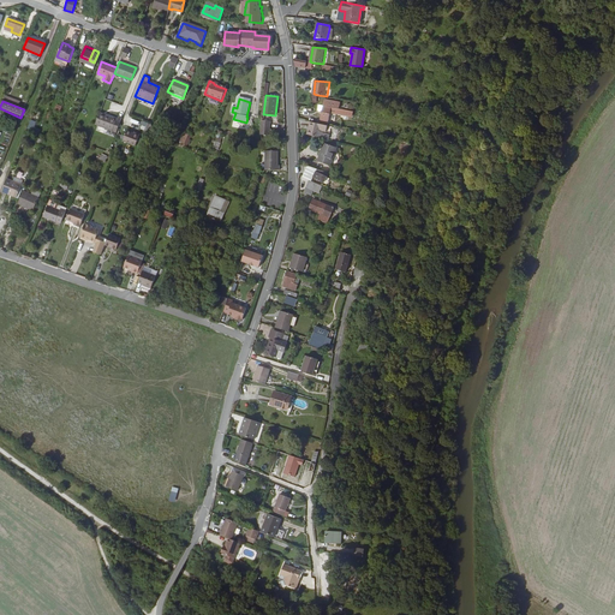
[(332,107),(338,108),(339,103),(326,101),(324,106),(322,113),(320,123),(328,125),(332,107)]
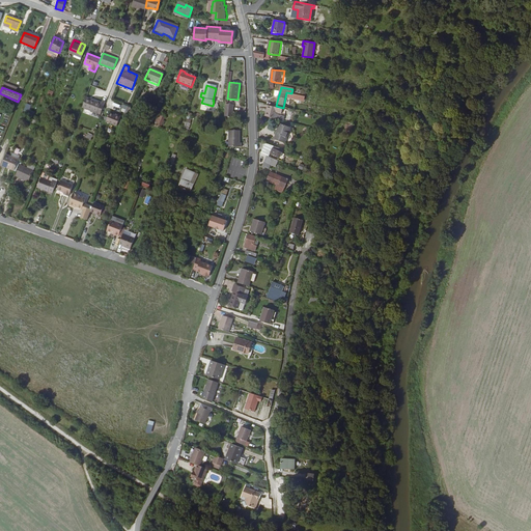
[(305,95),(291,93),(290,100),(304,103),(305,95)]
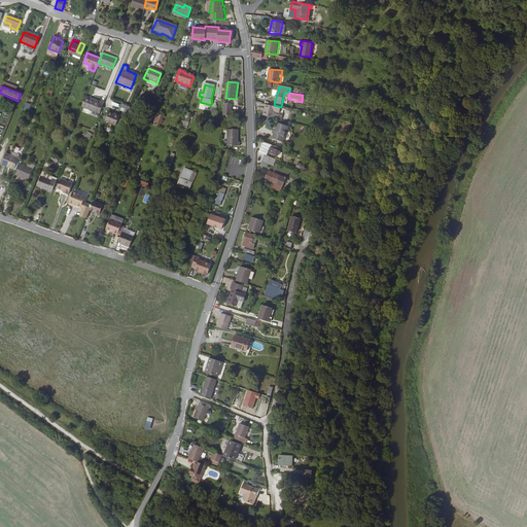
[(99,101),(84,96),(81,106),(98,113),(104,101),(100,99),(99,101)]
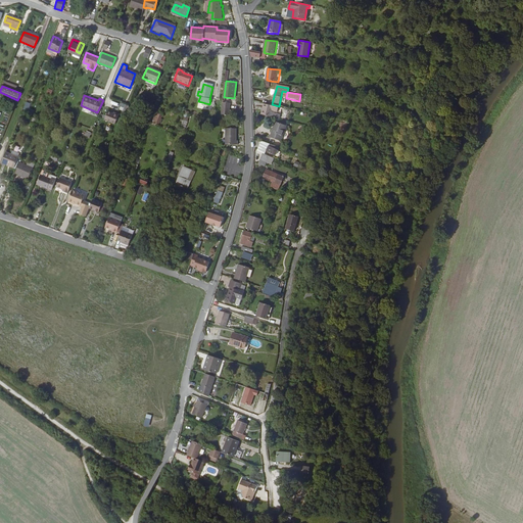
[(278,113),(279,112),(280,107),(264,103),(262,113),(280,119),(281,114),(278,113)]
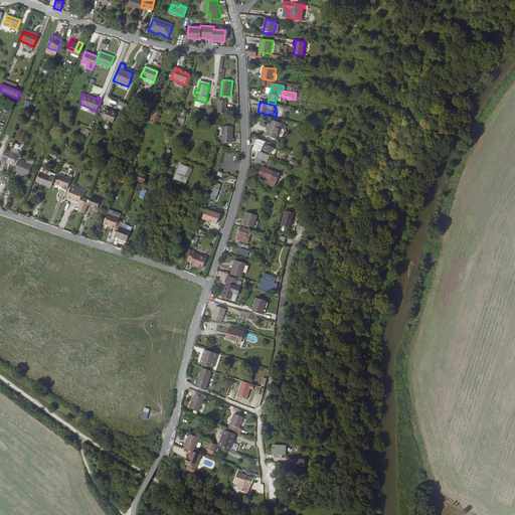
[(111,111),(110,112),(104,109),(101,117),(111,122),(115,113),(111,111)]
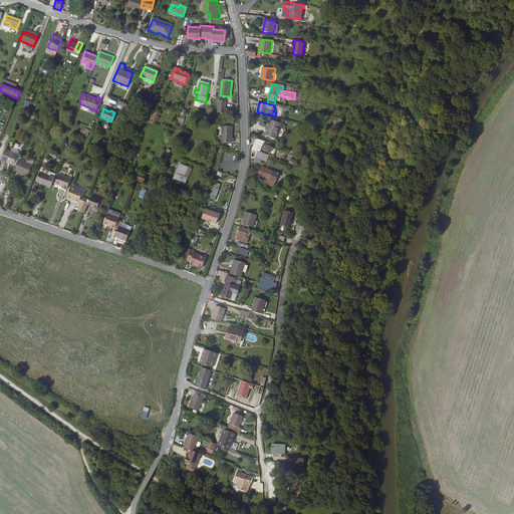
[(157,121),(160,113),(154,110),(150,118),(157,121)]
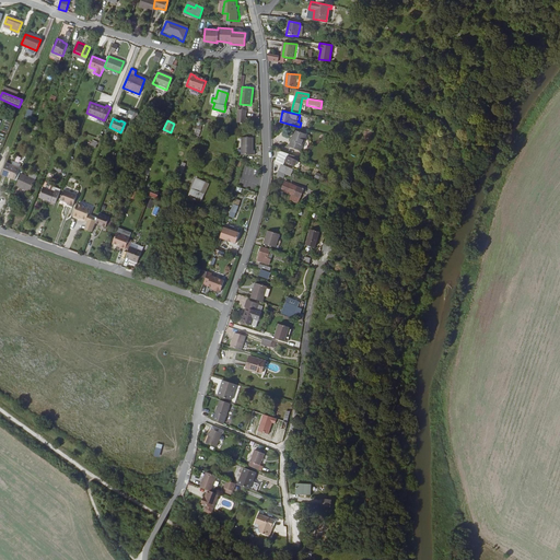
[(294,130),(289,146),(300,150),(306,135),(294,130)]
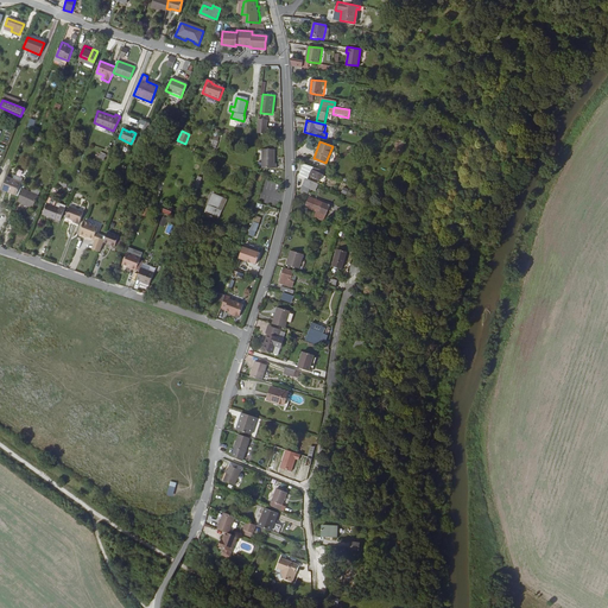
[(276,164),(276,150),(264,150),(263,169),(278,169),(278,164),(276,164)]
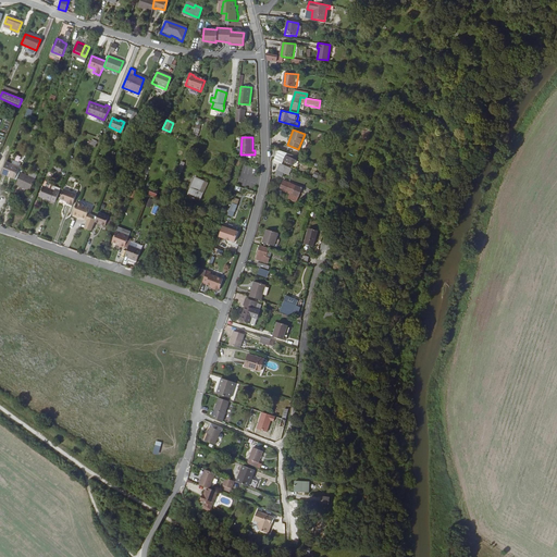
[(280,163),(281,163),(282,161),(285,155),(286,152),(277,149),(273,160),(280,163)]
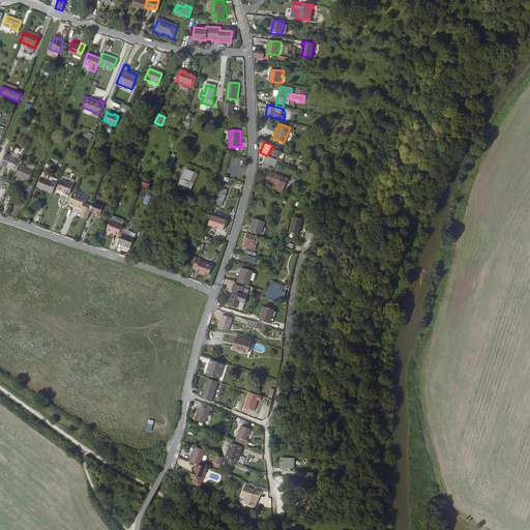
[(277,157),(282,149),(277,147),(276,149),(271,147),(268,153),(277,157)]
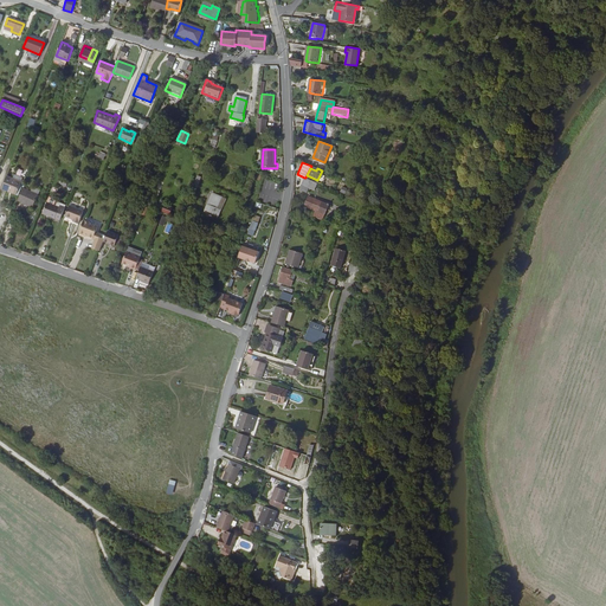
[(15,195),(21,182),(6,176),(1,189),(15,195)]
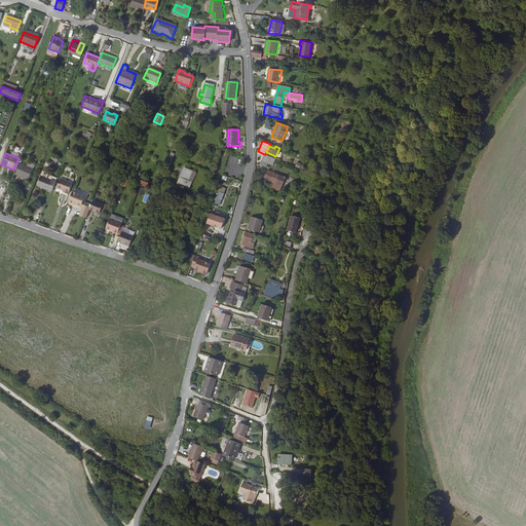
[(270,156),(265,154),(264,154),(261,160),(267,163),(270,156)]
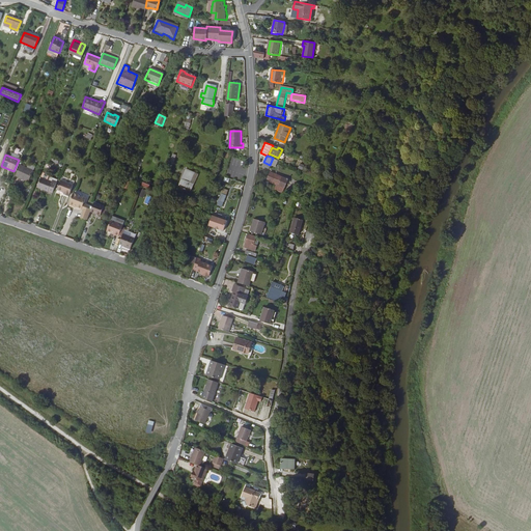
[(29,182),(33,171),(20,166),(16,176),(29,182)]
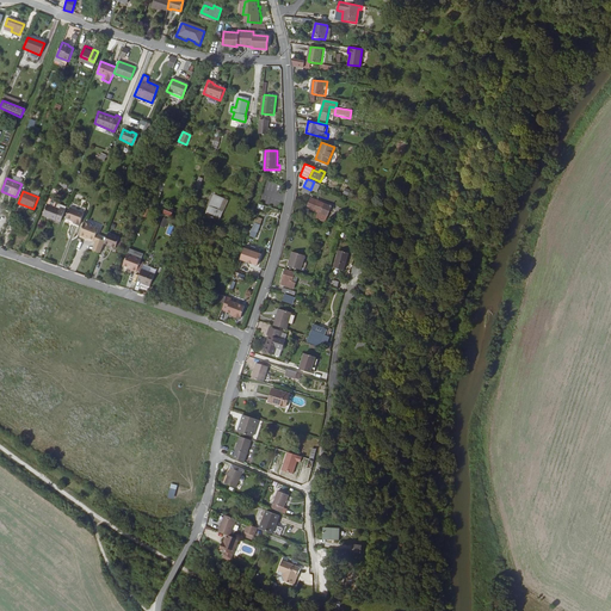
[(217,209),(222,198),(214,195),(210,207),(208,205),(205,213),(220,217),(222,210),(217,209)]
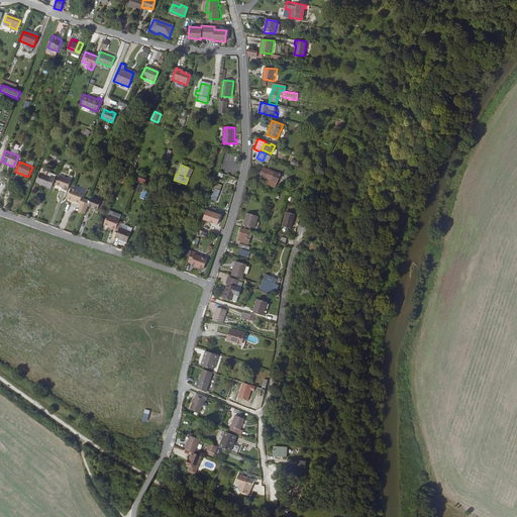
[(270,179),(277,182),(279,178),(281,179),(283,175),(263,167),(260,175),(270,179)]
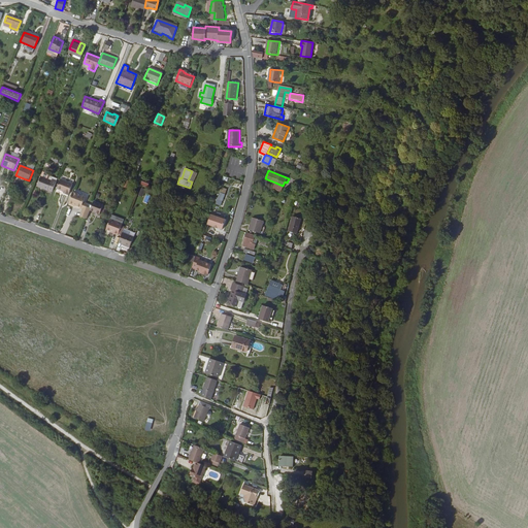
[(51,179),(40,175),(37,184),(40,186),(40,187),(47,190),(47,189),(52,191),(56,179),(52,177),(51,179)]
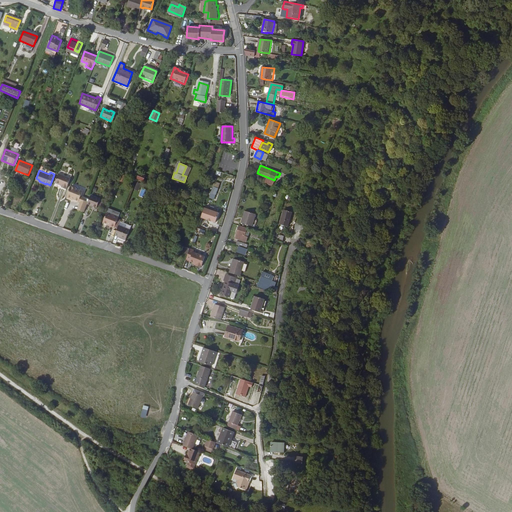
[(70,177),(58,172),(54,182),(61,185),(61,186),(65,188),(70,177)]
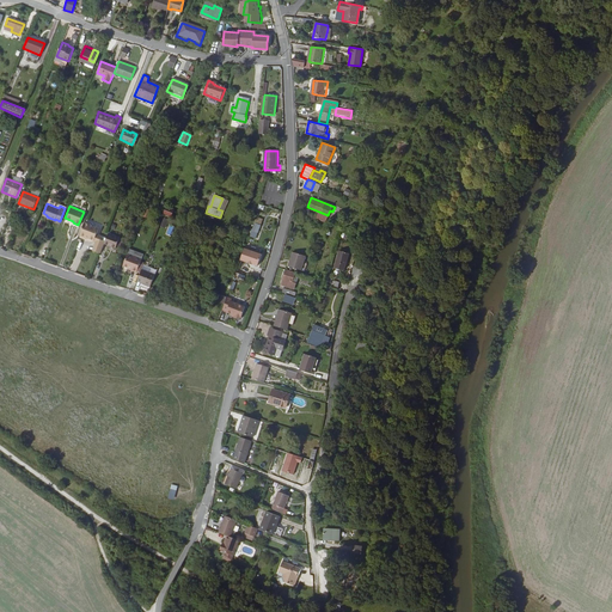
[(255,237),(261,220),(254,218),(252,222),(254,222),(251,230),(250,230),(248,234),(255,237)]
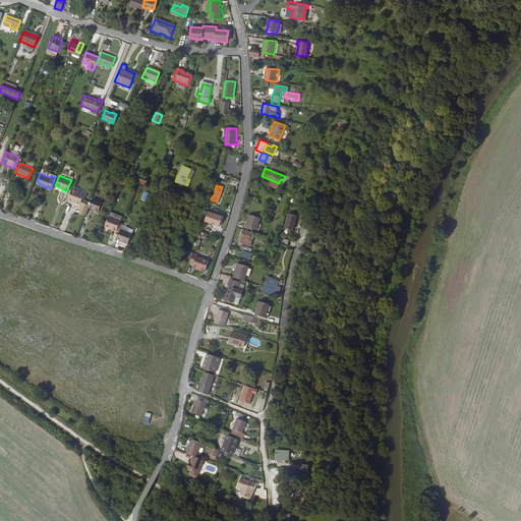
[(80,200),(82,194),(70,190),(67,200),(78,205),(80,200)]
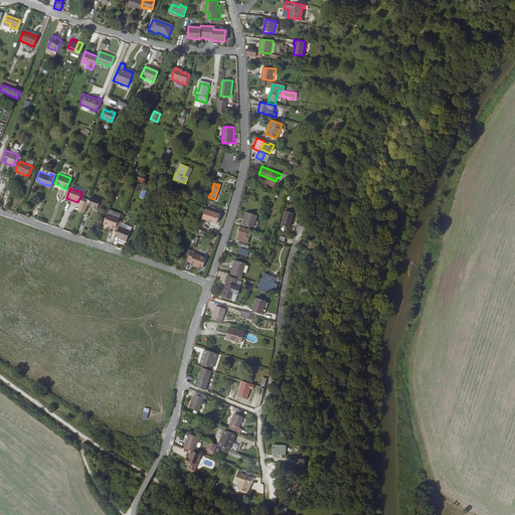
[(101,201),(91,197),(88,205),(98,209),(101,201)]
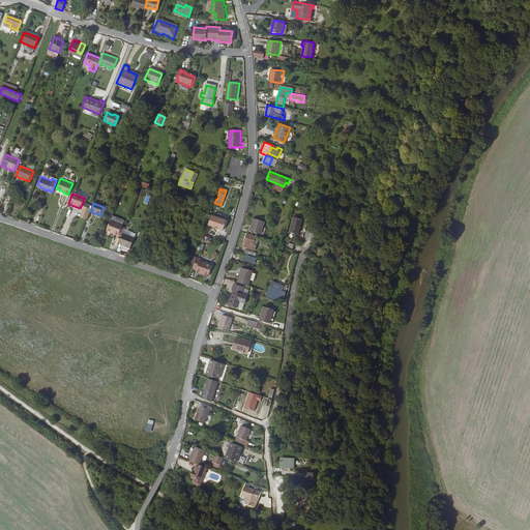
[(79,217),(86,219),(90,209),(86,208),(83,207),(82,209),(79,217)]
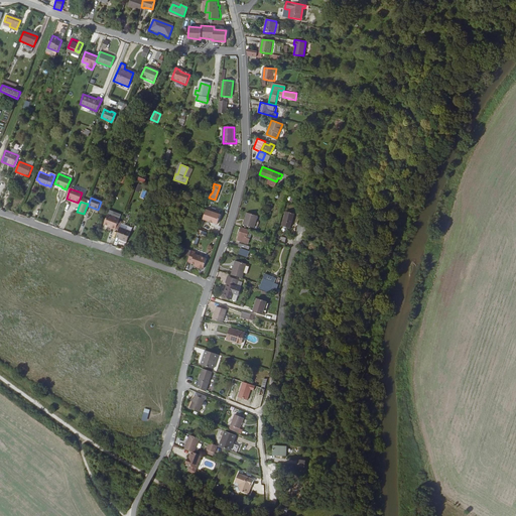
[(202,218),(216,223),(220,213),(205,208),(202,218)]
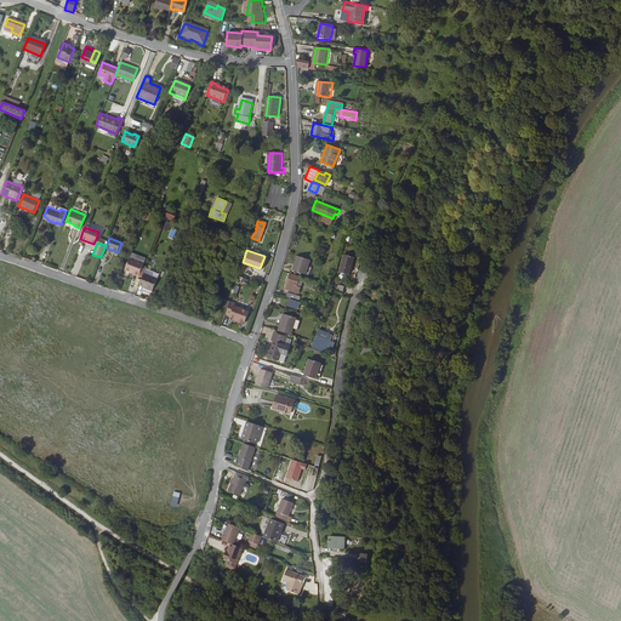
[(131,251),(125,268),(129,271),(132,272),(132,273),(138,275),(138,274),(142,265),(146,257),(131,251)]
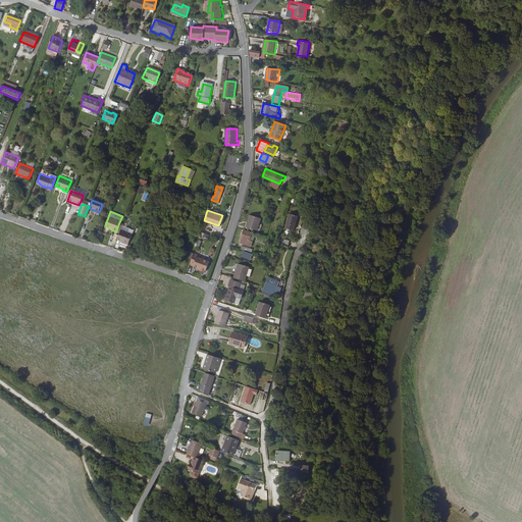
[(260,218),(250,214),(246,226),(257,230),(260,218)]
